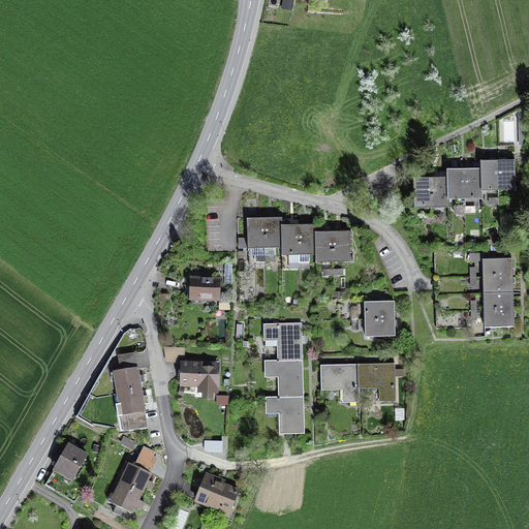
[(505,119),(505,138),(512,138),(514,119),(505,119)]
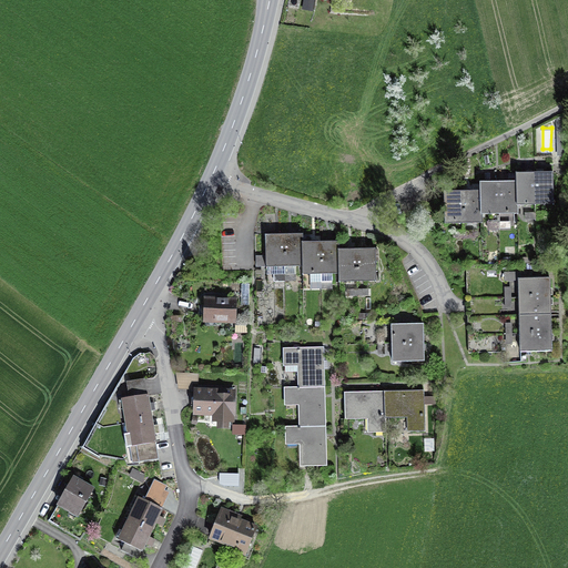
[(534,174),(516,175),(516,183),(517,204),(535,204),(534,174)]
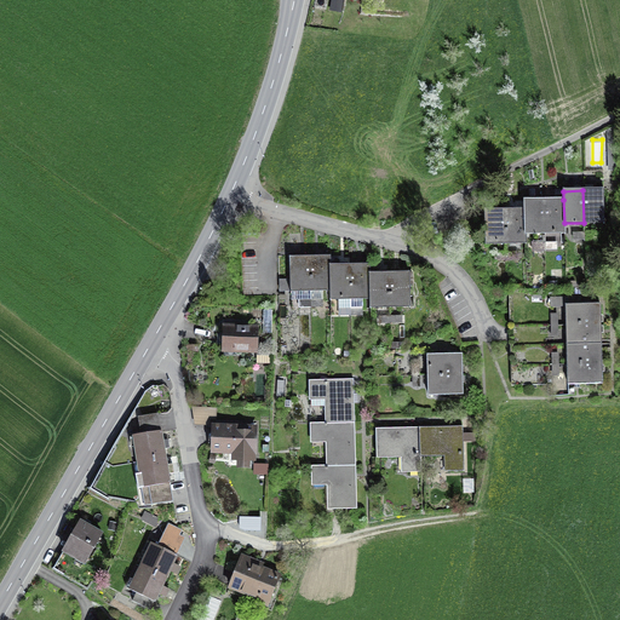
[(604,190),(583,190),(584,223),(604,222),(604,190)]
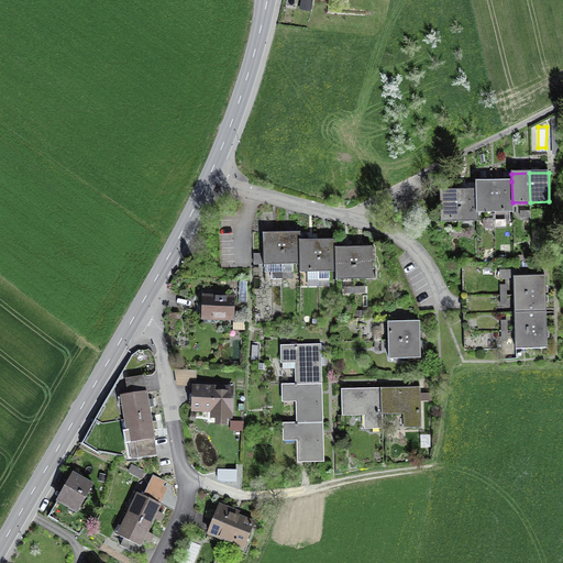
[(511,181),(494,183),(495,211),(512,211),(512,202),(511,181)]
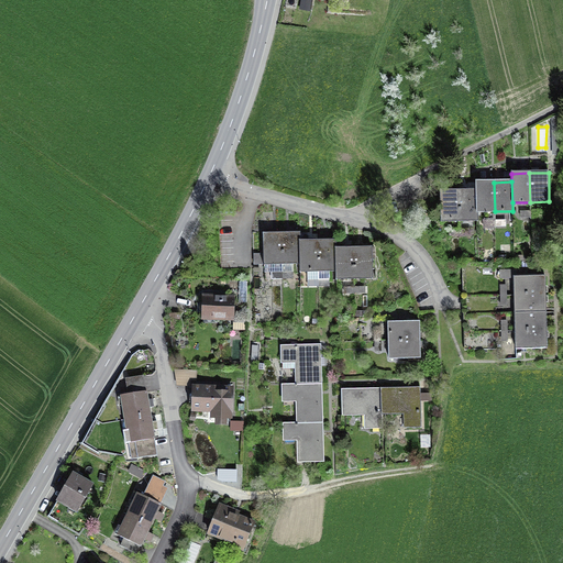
[(477,212),(495,211),(494,183),(476,183),(476,190),(477,212)]
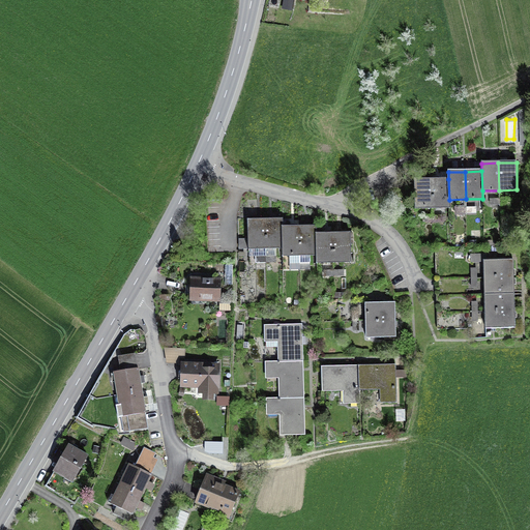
[(448,179),(432,180),(432,207),(449,207),(449,200),(448,179)]
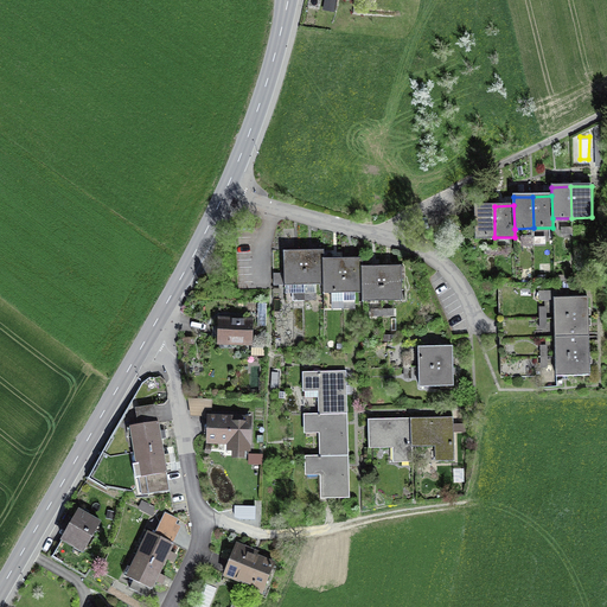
[(494,237),(494,206),(474,206),(475,238),(494,237)]
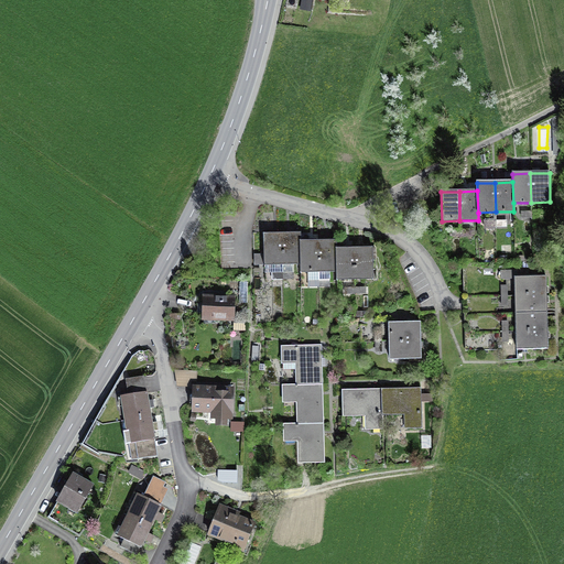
[(300,234),(282,235),(283,264),(301,263),(300,242),(300,234)]
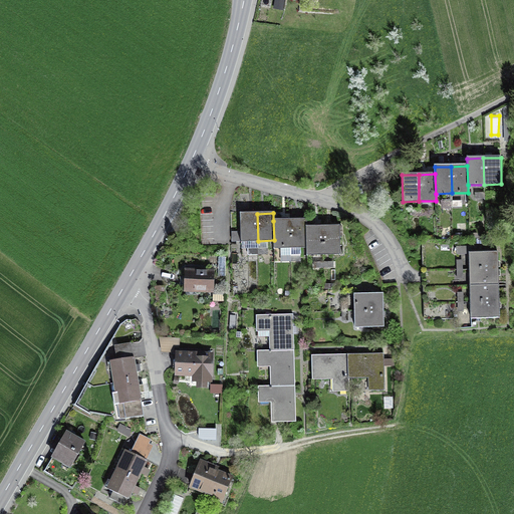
[(258,241),(257,214),(240,214),(241,241),(258,241)]
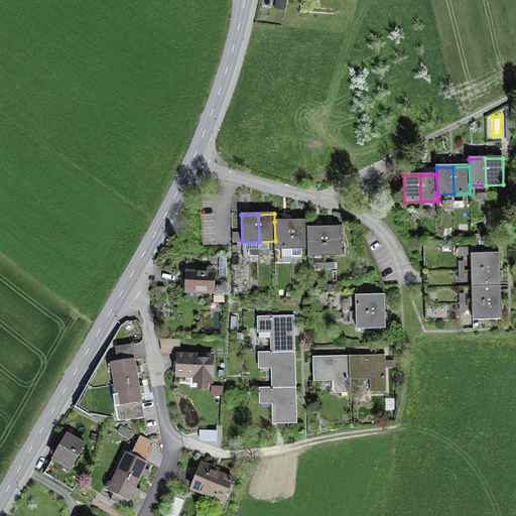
[(275,249),(291,248),(291,222),(274,222),(275,241),(275,249)]
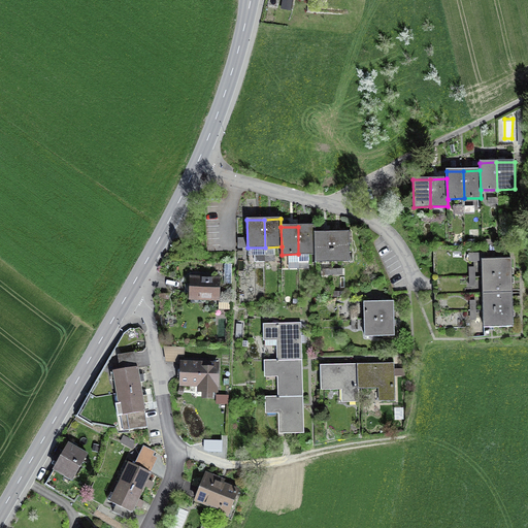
[(298,227),(298,254),(316,254),(315,234),(315,227),(298,227)]
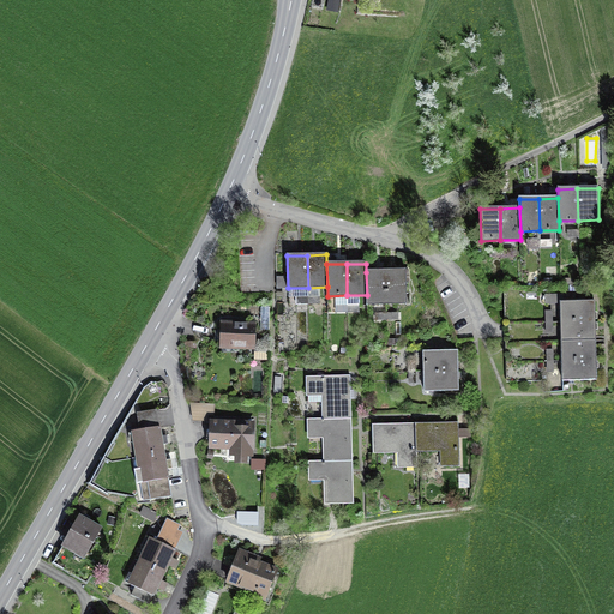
[(367,304),(386,304),(385,271),(366,272),(367,295),(367,304)]
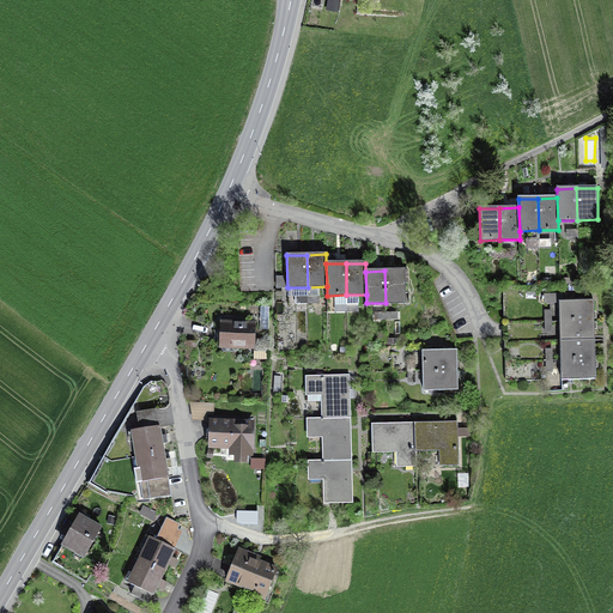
[(384,271),(386,303),(406,302),(405,271),(384,271)]
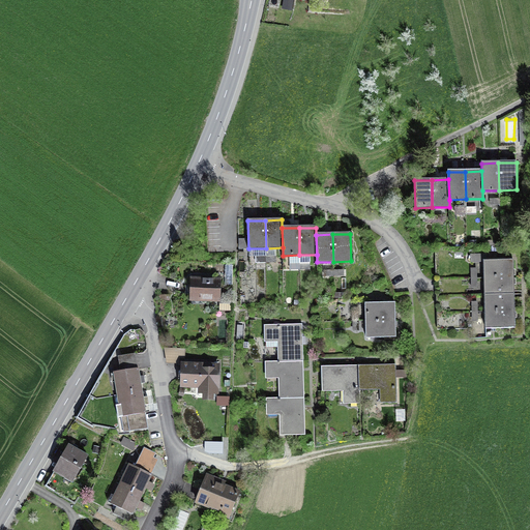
[(484,261),(484,277),(512,277),(511,260),(484,261)]
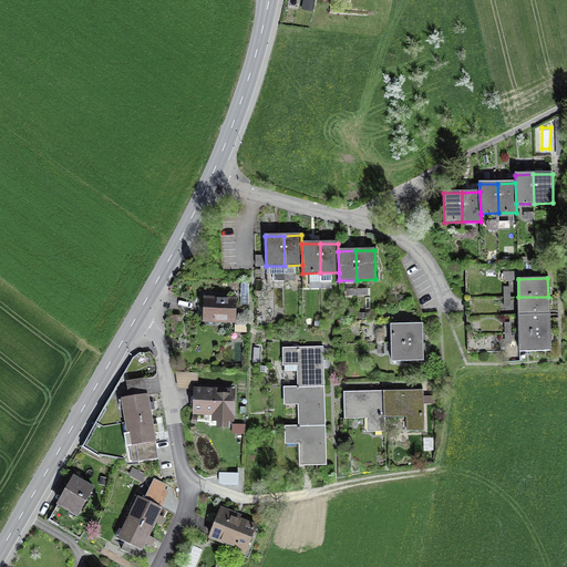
[(517,309),(517,285),(505,285),(505,310),(517,309)]
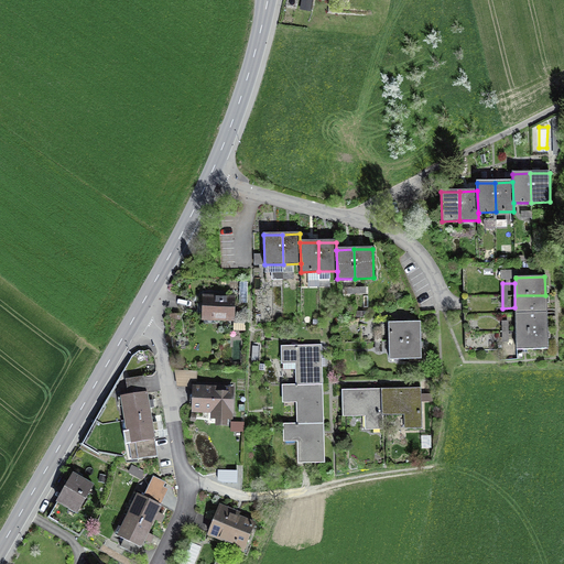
[(545,313),(545,295),(516,295),(517,313),(545,313)]
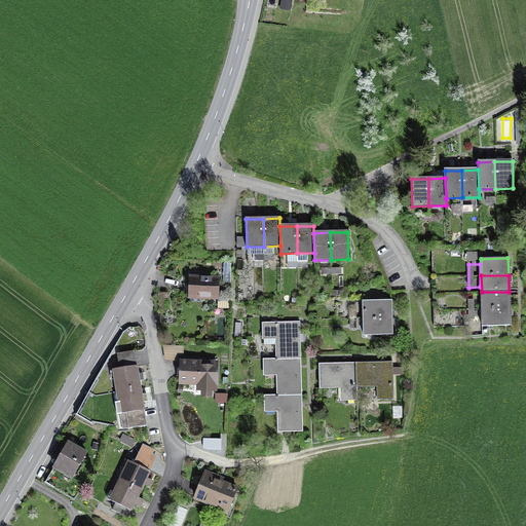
[(188,298),(218,299),(218,278),(189,277),(188,298)]
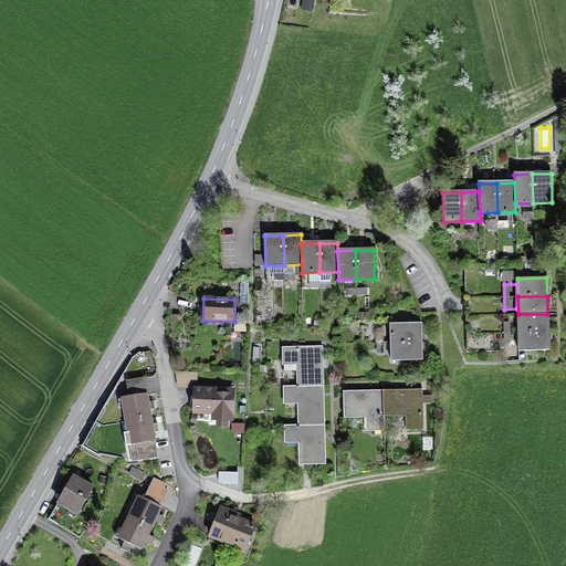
[(547,314),(519,314),(519,332),(548,332),(547,314)]
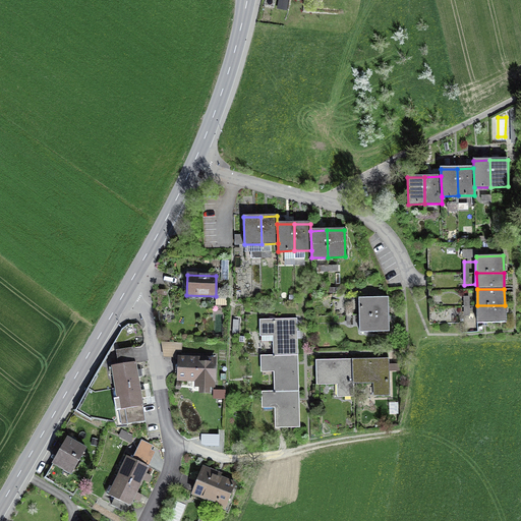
[(166,290),(158,290),(159,305),(167,305),(166,290)]
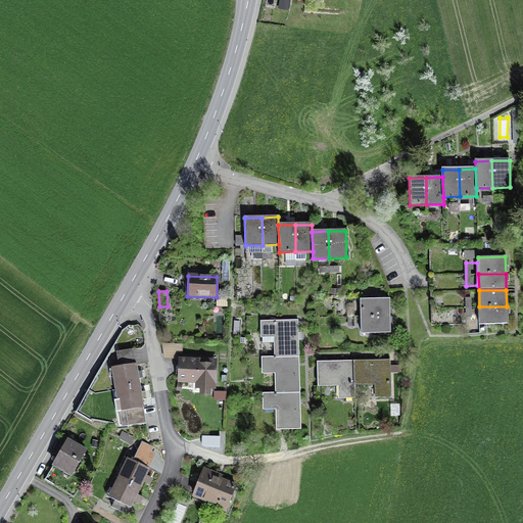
[(362,317),(389,316),(388,298),(362,299),(362,317)]
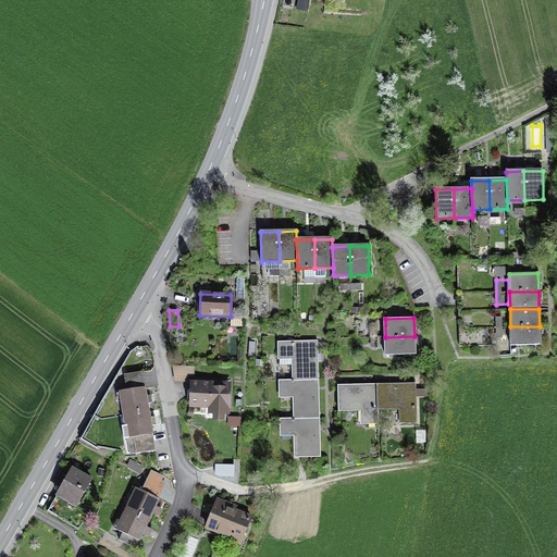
[(540,326),(510,326),(511,345),(540,344),(540,326)]
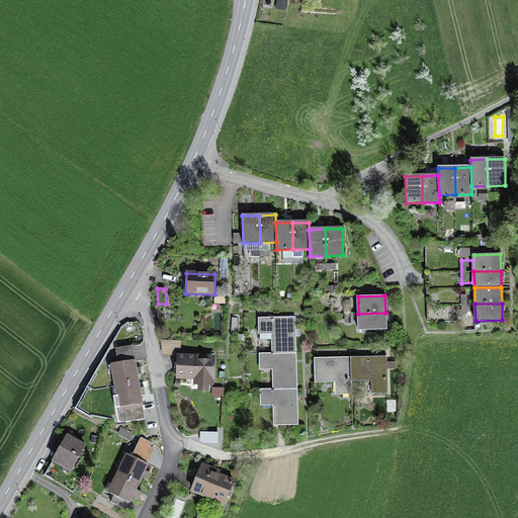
[(385,313),(358,314),(359,330),(385,329),(385,313)]
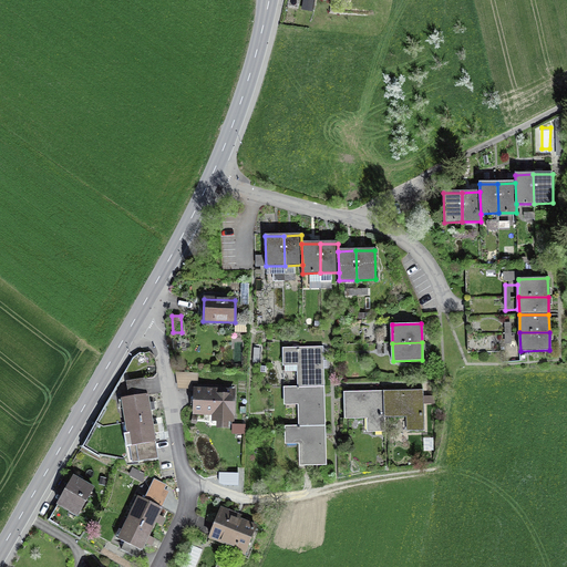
[(321,347),(284,348),(285,372),(298,371),(299,387),(322,387),(321,347)]
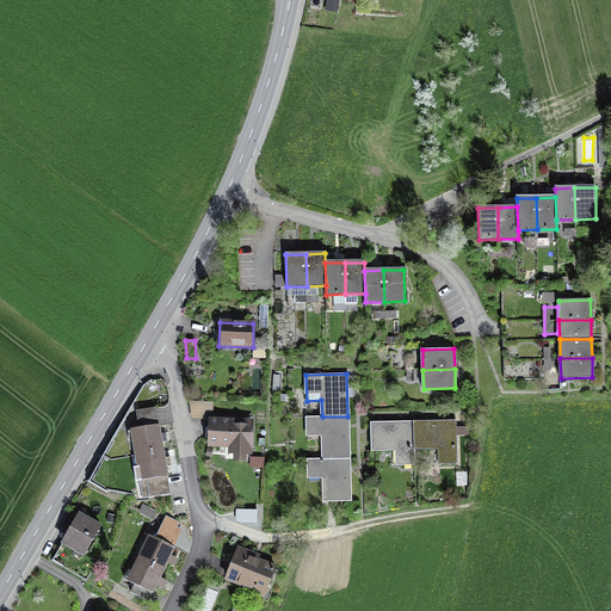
[(322,417),(307,418),(307,432),(321,431),(322,460),(349,458),(347,417),(322,417)]
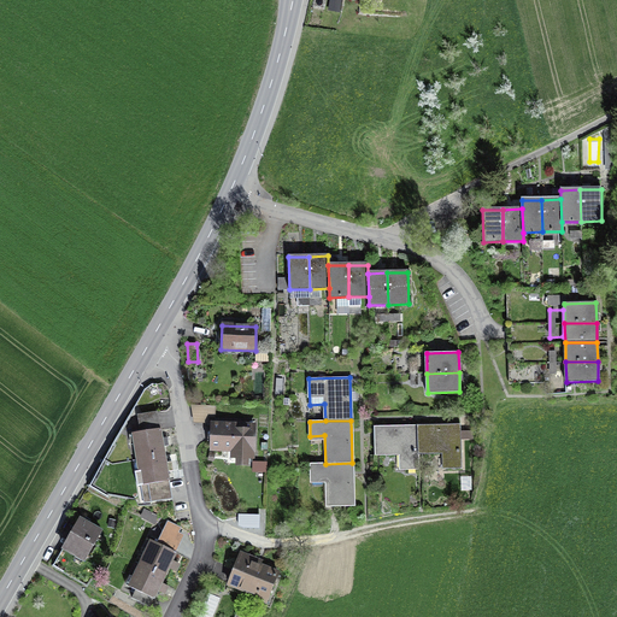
[(253,425),(212,424),(211,448),(231,450),(231,456),(236,456),(236,464),(247,464),(247,457),(253,457),(253,425)]
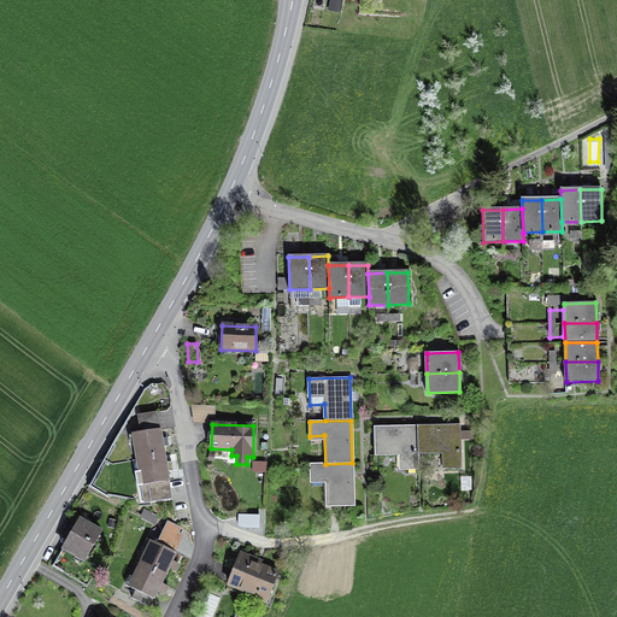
[(460,466),(459,427),(417,428),(418,453),(446,452),(447,466),(460,466)]
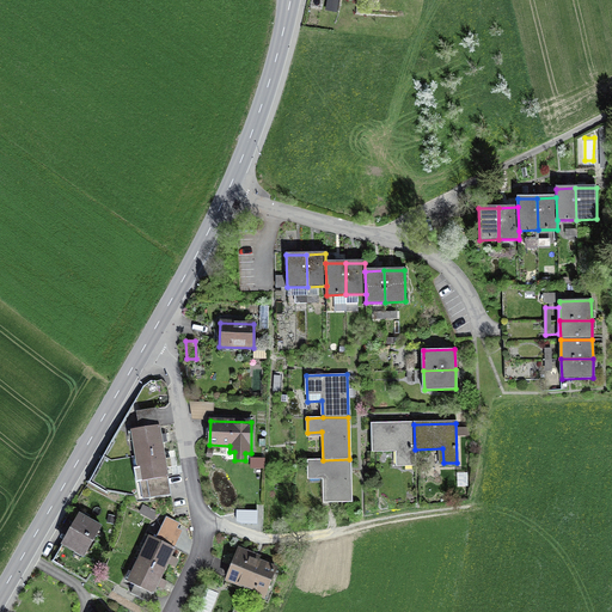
[(414,424),(372,424),(372,451),(402,450),(403,465),(415,464),(415,450),(414,424)]
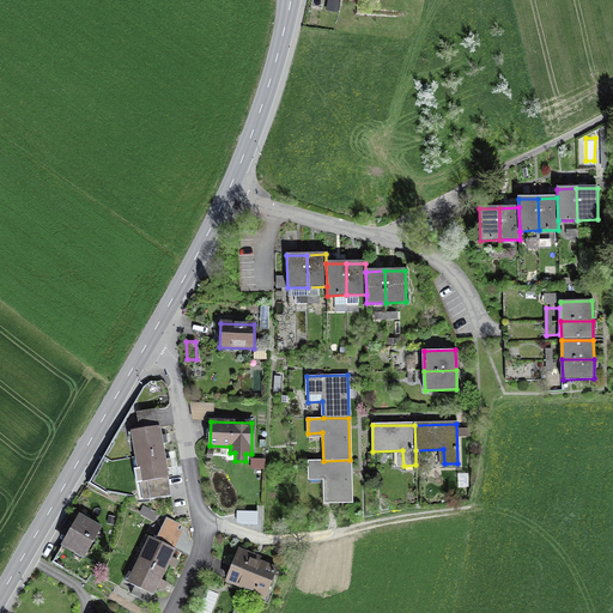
[(161,428),(135,431),(139,455),(164,451),(161,428)]
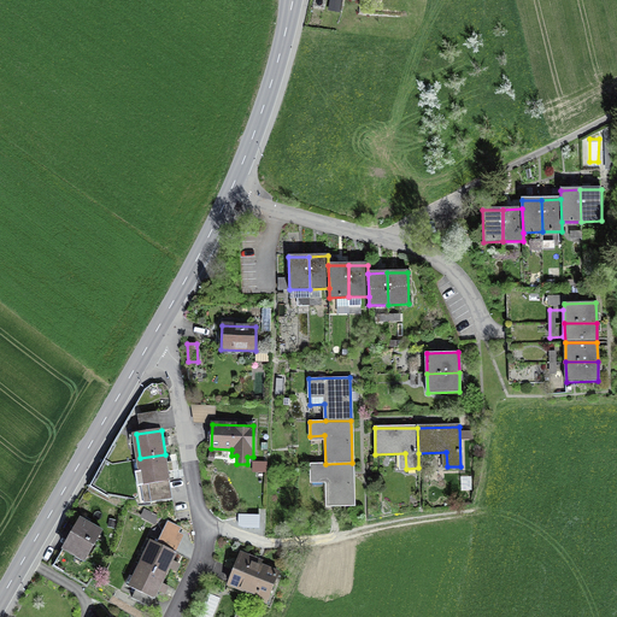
[(170,480),(165,454),(140,458),(145,483),(170,480)]
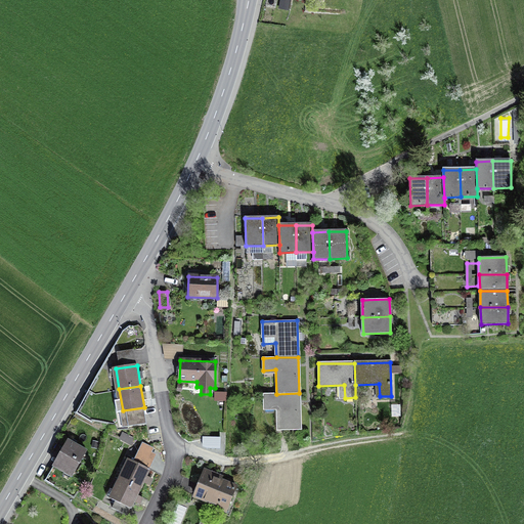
[(277,430),(300,429),(299,393),(276,394),(264,394),(264,406),(277,406),(277,430)]
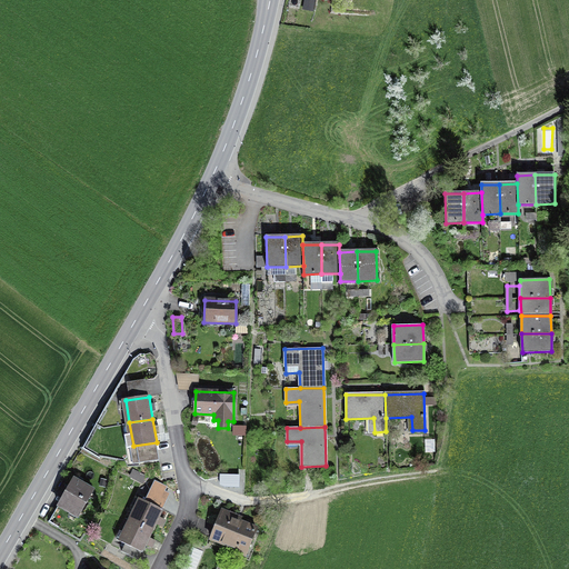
[(145,476),(133,471),(131,477),(141,481),(145,476)]
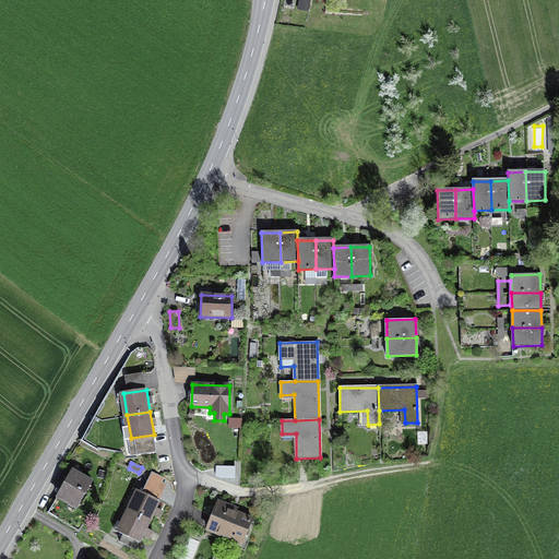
[(216,480),(236,480),(237,467),(216,466),(216,480)]
